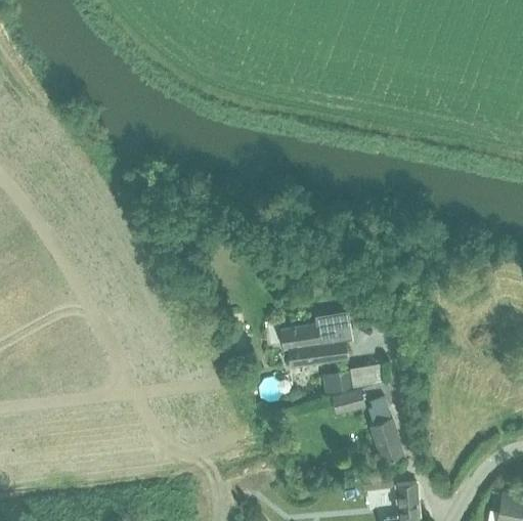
[(319,321),(284,327),(282,328),(286,349),(290,349),(293,366),(347,360),(344,337),(354,336),(350,307),(318,312),(319,321)]
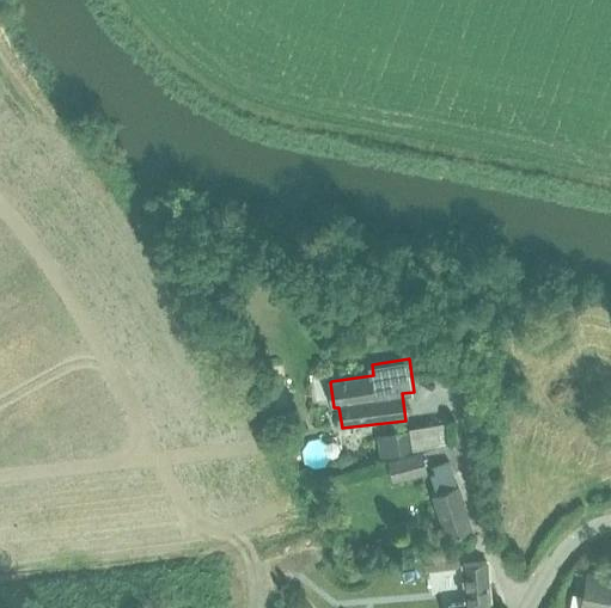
[(383,460),(413,454),(409,434),(379,440),(383,460)]
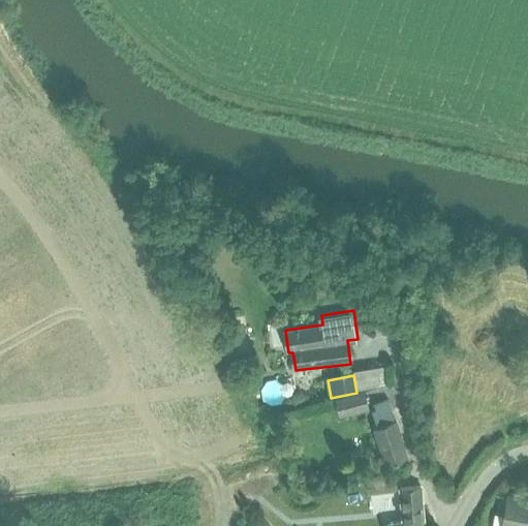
[(338,402),(342,419),(369,410),(365,394),(338,402)]
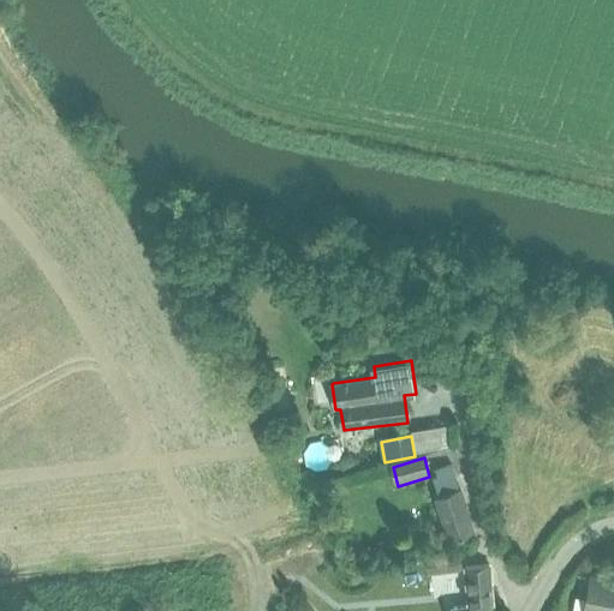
[(436,498),(449,541),(474,534),(452,466),(436,471),(437,477),(433,479),(439,498),(436,498)]
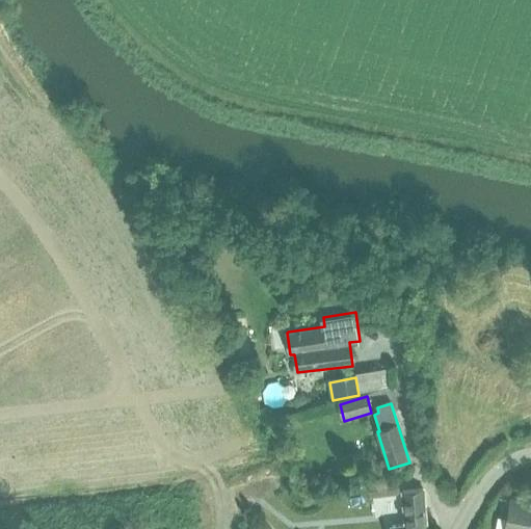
[(396,480),(368,483),(370,498),(398,494),(396,480)]
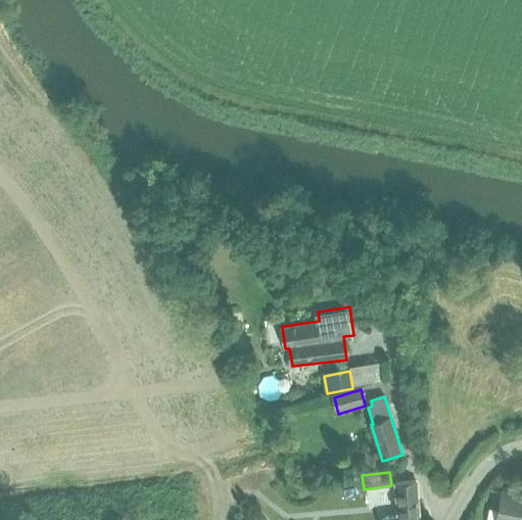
[(419,519),(415,483),(394,485),(398,518),(385,519),(419,519)]
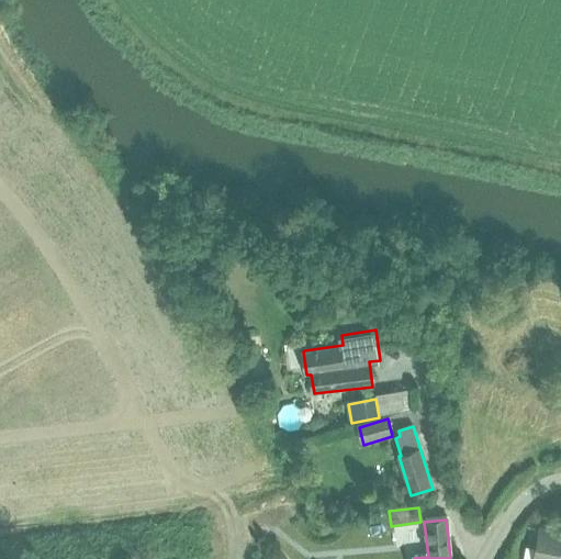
[(560,534),(540,530),(536,550),(548,552),(546,558),(560,558),(560,534)]
